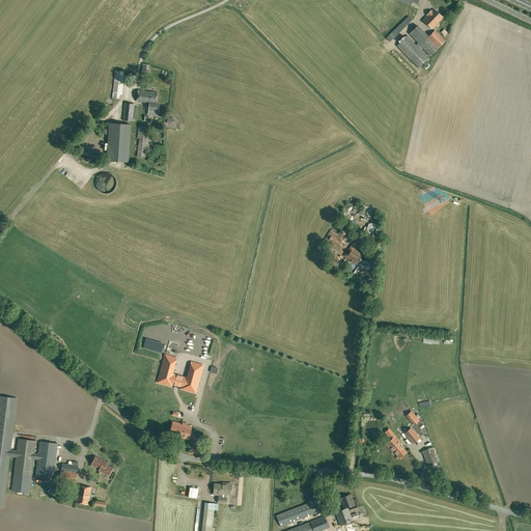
[(443,18),(434,8),(434,9),(431,10),(426,15),(427,16),(423,20),(431,29),(443,18)]
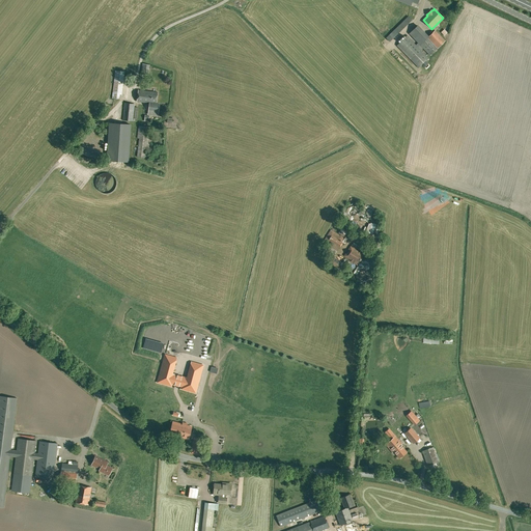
[(413,20),(409,16),(386,37),(390,42),(413,20)]
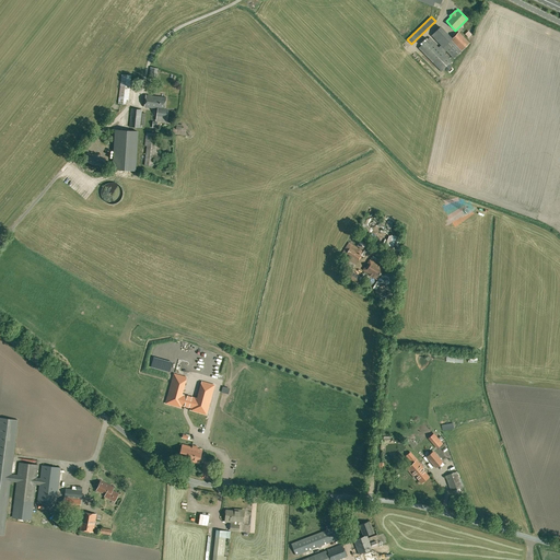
[(441,71),(469,43),(459,32),(453,38),(441,26),(432,35),(441,45),(438,48),(429,38),(418,47),(441,71)]
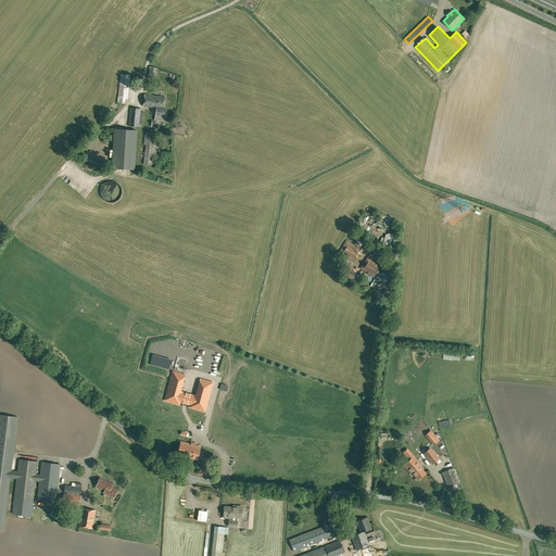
[(155,79),(156,68),(149,67),(148,78),(155,79)]
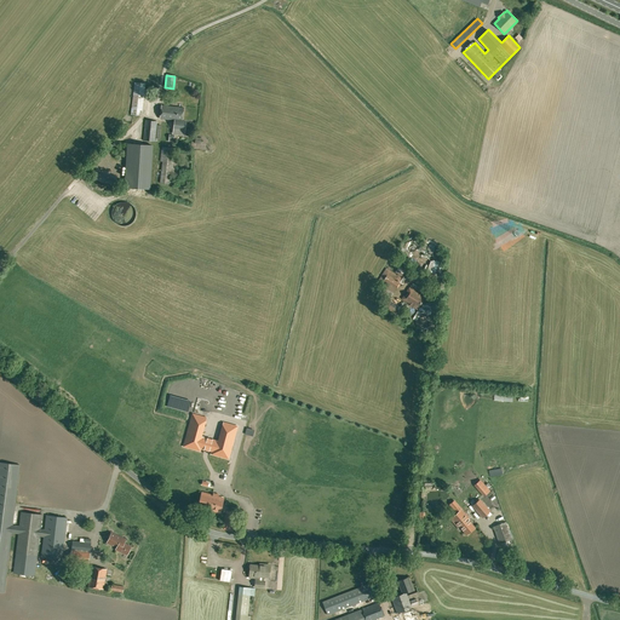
[(143,110),(145,84),(135,82),(131,115),(139,116),(141,110),(143,110)]
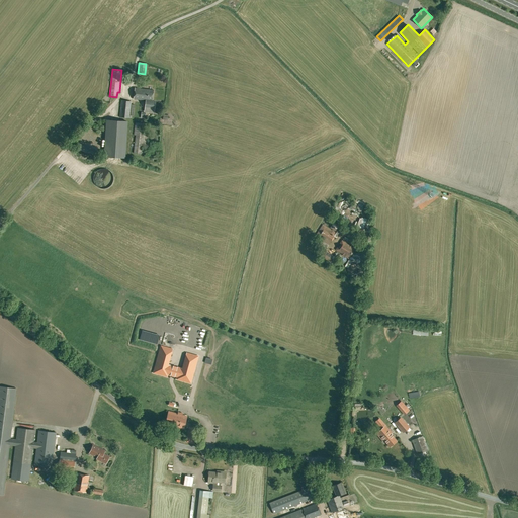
[(154,112),(155,101),(153,101),(154,90),(135,88),(134,99),(146,100),(145,110),(154,112)]
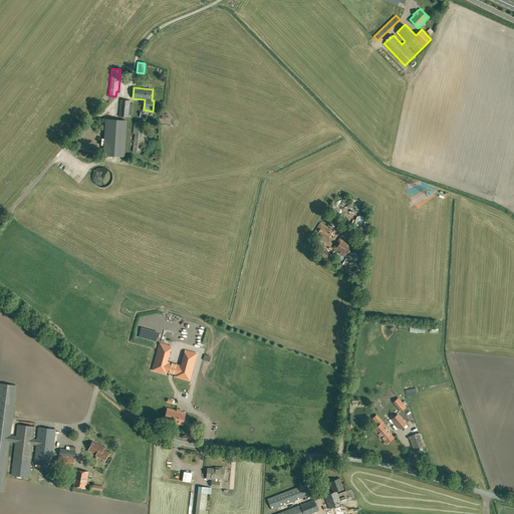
[(131,100),(119,99),(118,116),(129,117),(131,100)]
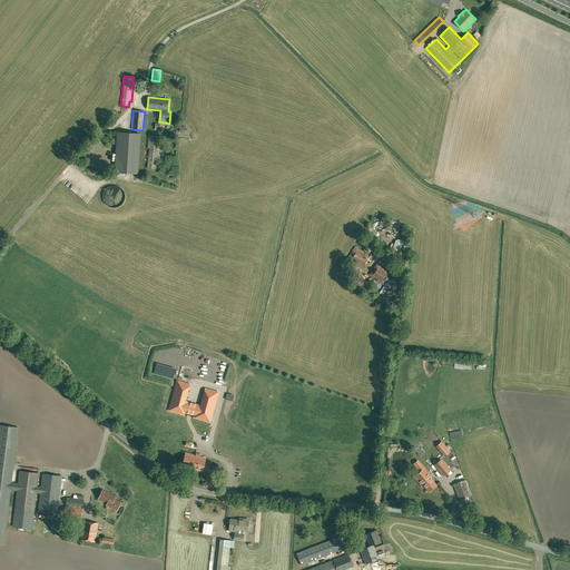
[(137,174),(139,134),(118,133),(116,173),(137,174)]
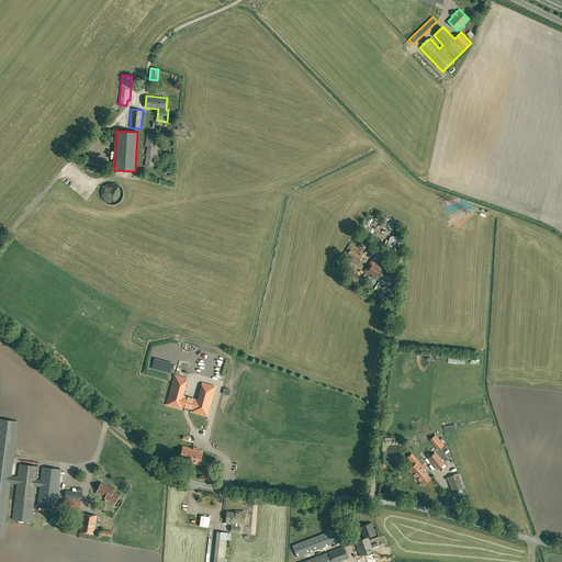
[(147,147),(156,148),(157,134),(149,133),(147,147)]
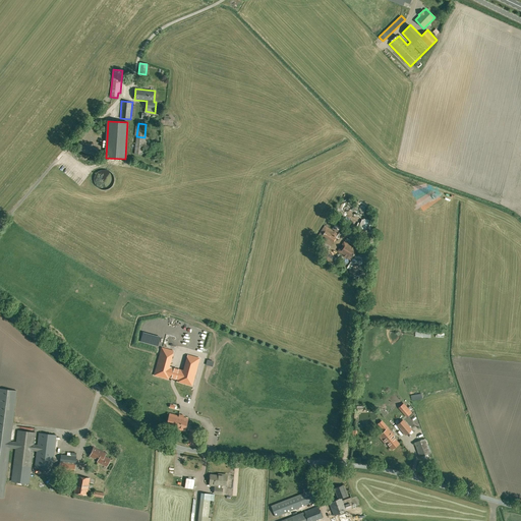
[(134,150),(145,150),(145,137),(135,136),(134,150)]
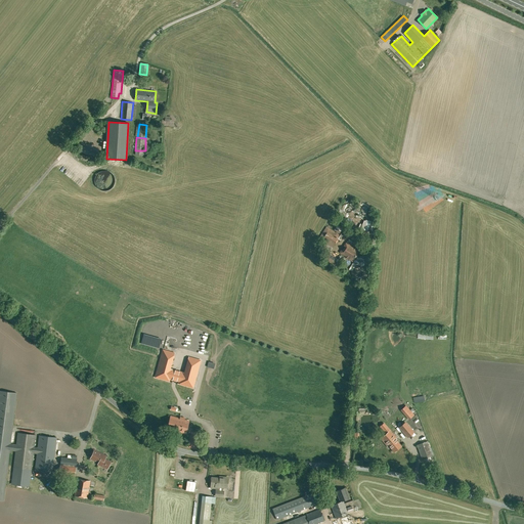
[(115,180),(115,178),(114,176),(113,175),(112,174),(111,172),(108,171),(106,171),(104,170),(103,170),(101,171),(99,172),(98,173),(96,174),(95,175),(95,177),(94,179),(94,181),(94,183),(95,185),(96,186),(97,188),(99,189),(101,190),(103,190),(105,190),(107,190),(110,189),(111,188),(113,186),(114,184),(115,182),(115,180)]
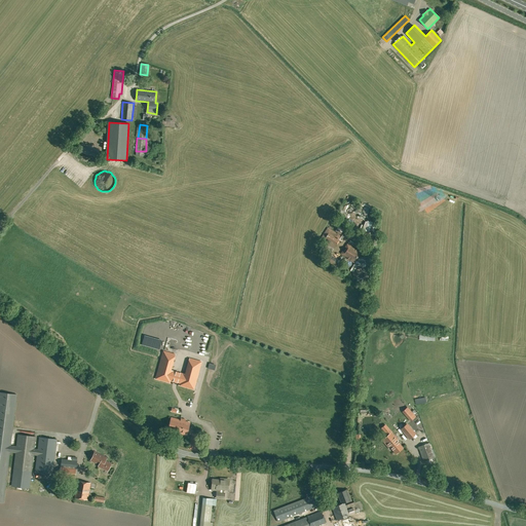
[(339,239),(341,236),(328,228),(321,239),(334,248),(336,245),(337,245),(340,240),(339,239)]
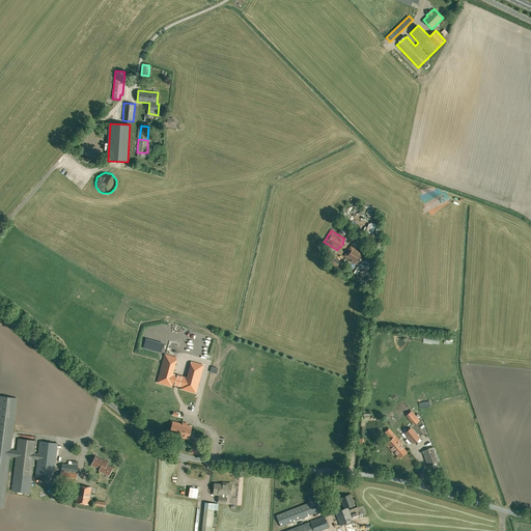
[(328,264),(338,271),(343,263),(334,257),(337,251),(330,246),(326,253),(332,257),(328,264)]
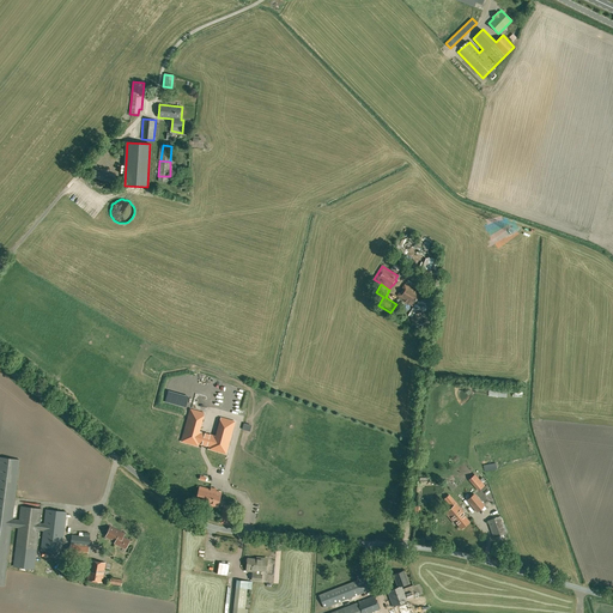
[(413,305),(420,293),(405,284),(396,296),(413,305)]
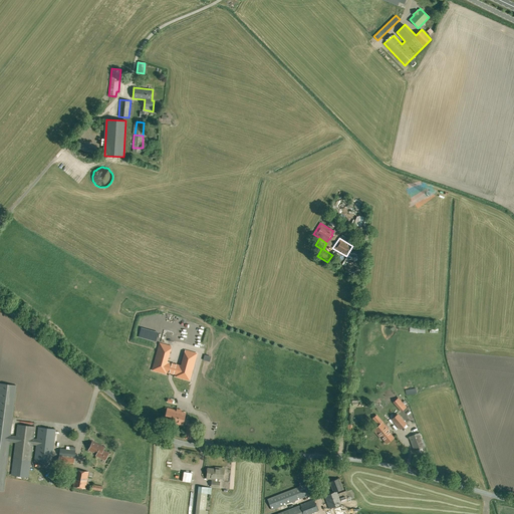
[(216,352),(221,332),(222,331),(215,330),(210,353),(216,354),(217,352),(216,352)]
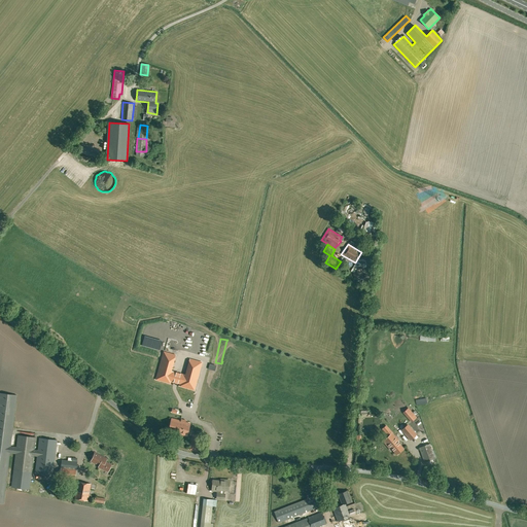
[(165,354),(157,378),(166,380),(166,378),(173,380),(174,377),(167,375),(172,356),(165,354)]
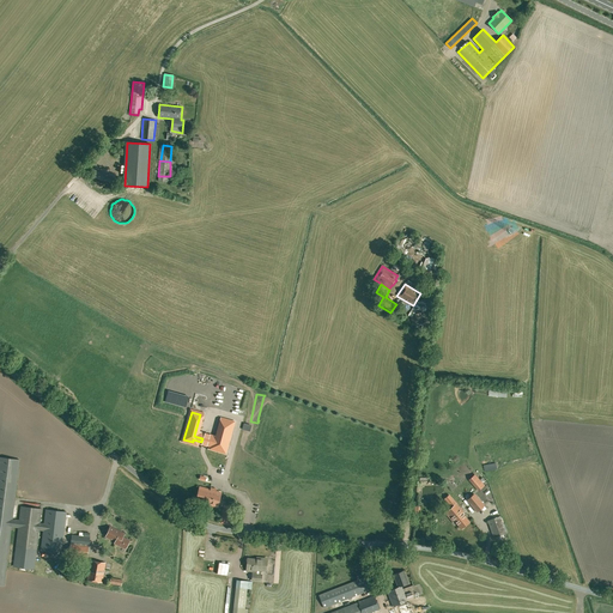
[(206,439),(205,443),(212,445),(211,447),(220,450),(225,434),(229,423),(219,419),(213,442),(206,439)]
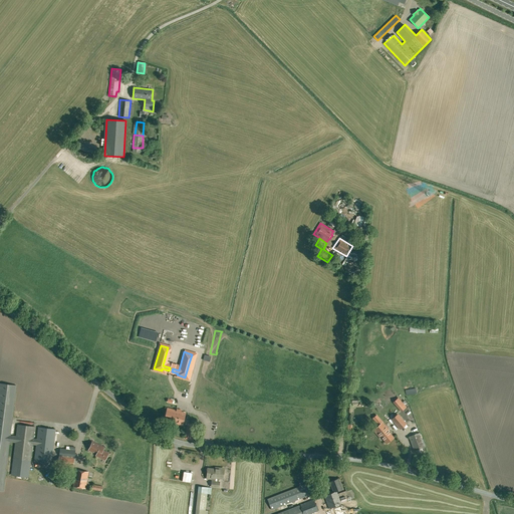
[(0,382),(0,490),(4,491),(9,442),(15,442),(13,459),(12,474),(18,475),(18,478),(22,479),(22,475),(29,476),(30,467),(30,462),(32,445),(36,445),(34,462),(51,465),(55,430),(38,427),(37,439),(33,439),(34,427),(17,425),(16,436),(10,435),(12,418),(16,386),(0,382)]
